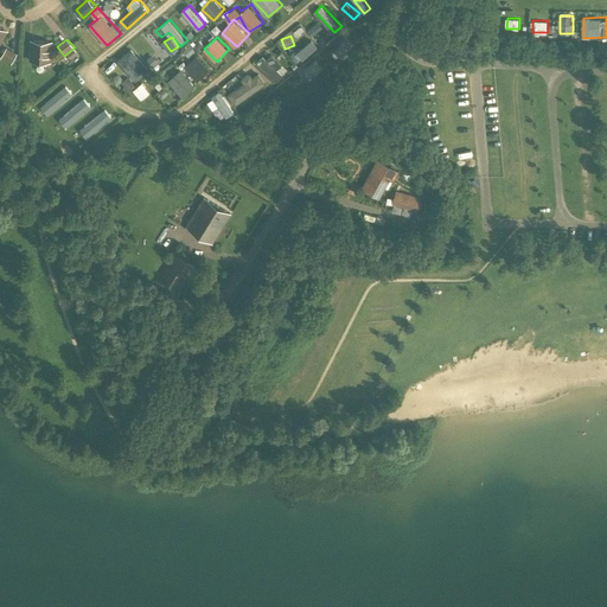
[(305,59),(319,46),(313,39),(298,52),(305,59)]
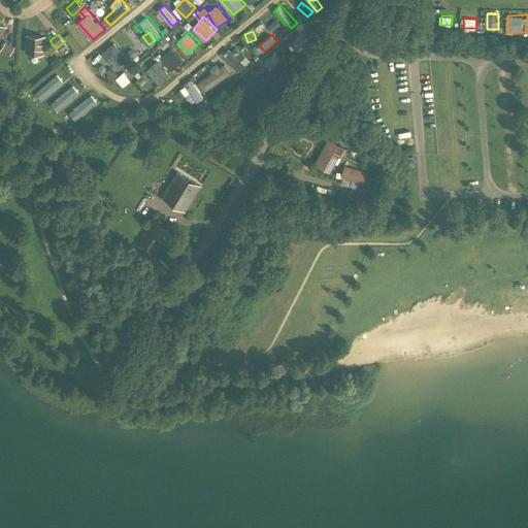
[(43,36),(27,36),(26,53),(42,54),(43,36)]
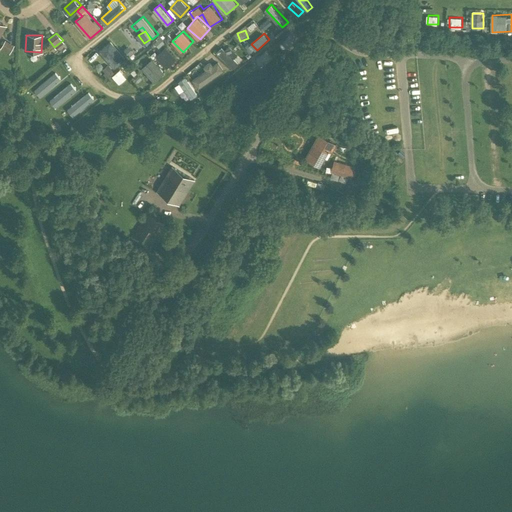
[(14,45),(5,40),(0,49),(9,54),(14,45)]
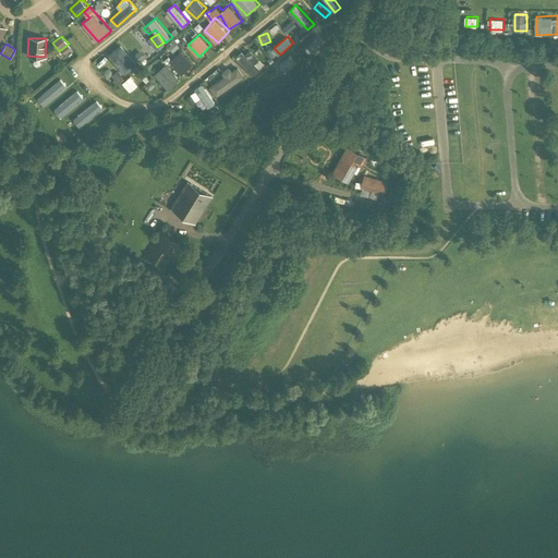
[(128,74),(140,62),(121,44),(109,56),(128,74)]
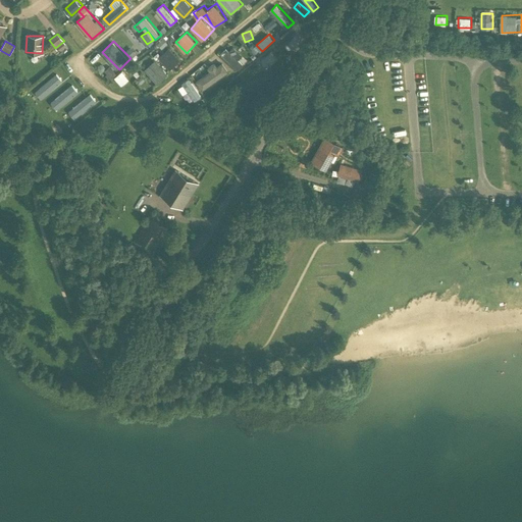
[(132,46),(126,51),(133,56),(138,51),(132,46)]
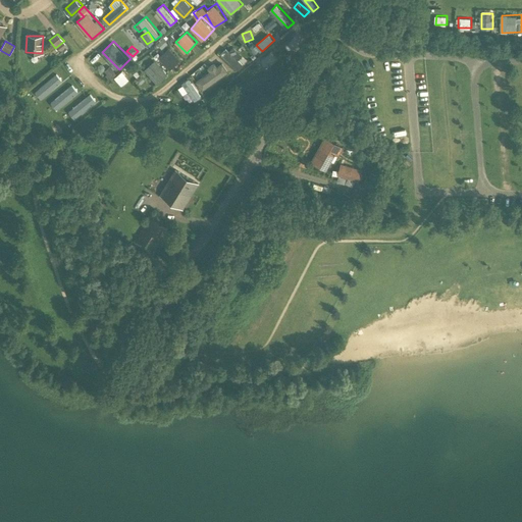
[(230,50),(227,47),(222,53),(239,68),(245,62),(241,58),(245,54),(236,46),(230,50)]
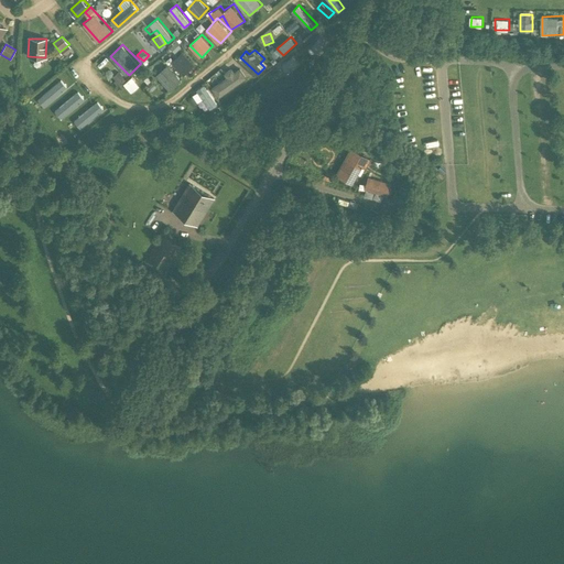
[(172,62),(185,74),(196,63),(183,51),(172,62)]
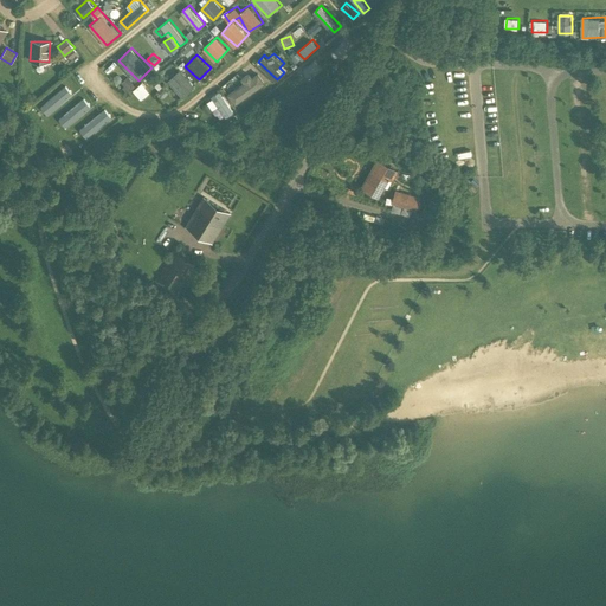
[(185,97),(197,86),(181,69),(168,81),(185,97)]
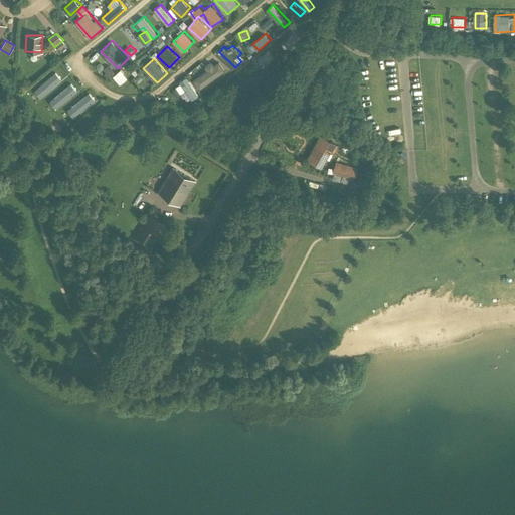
[(213,61),(206,65),(209,70),(195,78),(199,87),(227,71),(222,61),(215,65),(213,61)]
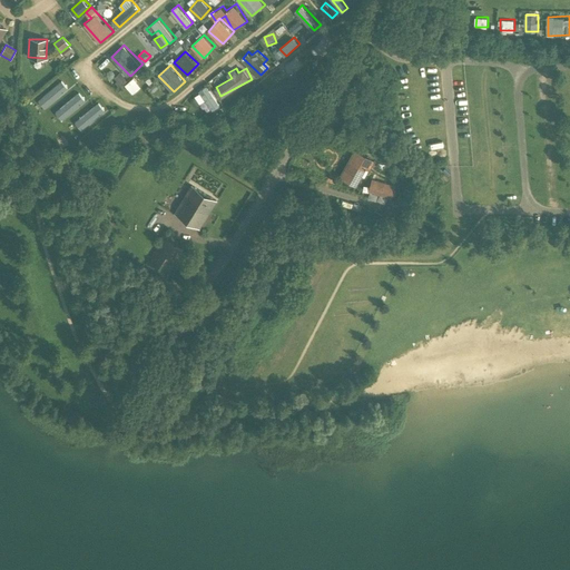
[(123,69),(117,75),(124,82),(130,77),(123,69)]
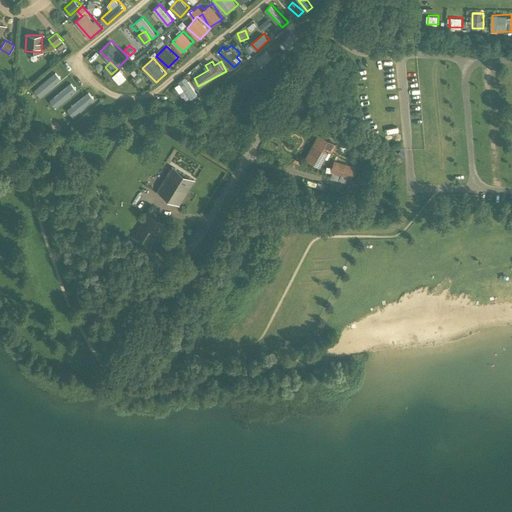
[(113,75),(120,83),(128,77),(121,69),(113,75)]
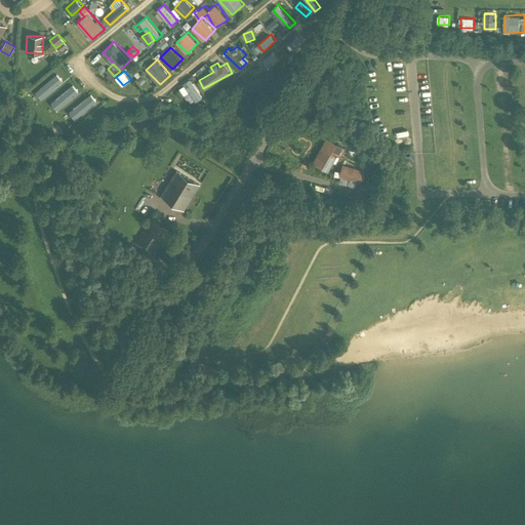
[(35,92),(42,99),(65,80),(57,73),(35,92)]
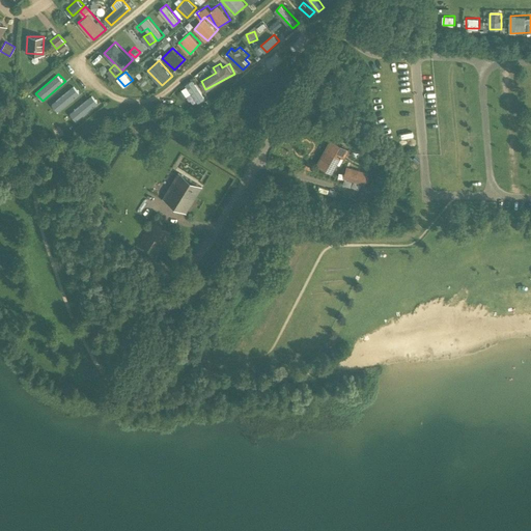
[(199,102),(206,96),(193,79),(186,84),(199,102)]
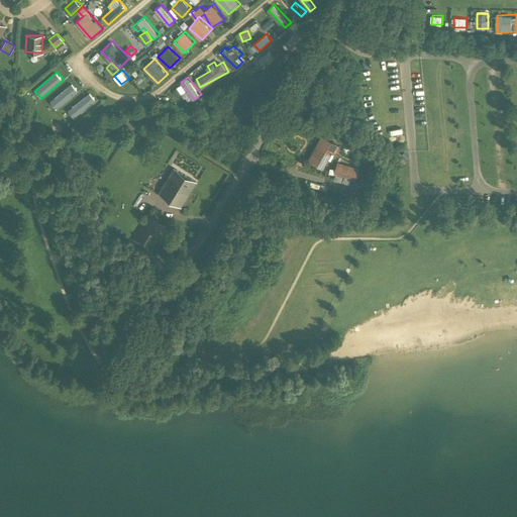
[(74,83),(49,100),(56,108),(80,92),(74,83)]
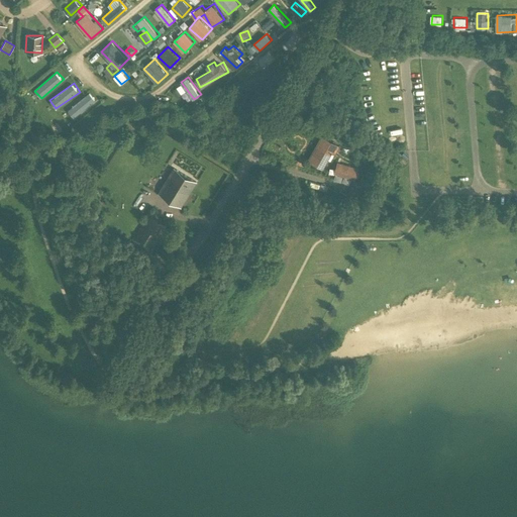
[(74,118),(97,99),(91,92),(68,110),(74,118)]
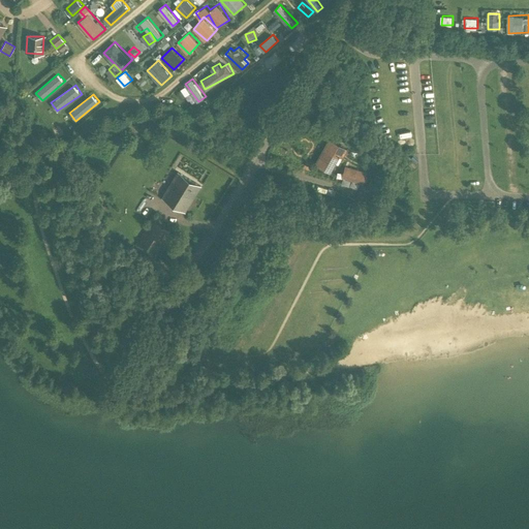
[(330,139),(315,164),(330,172),(339,156),(341,157),(346,149),(330,139)]
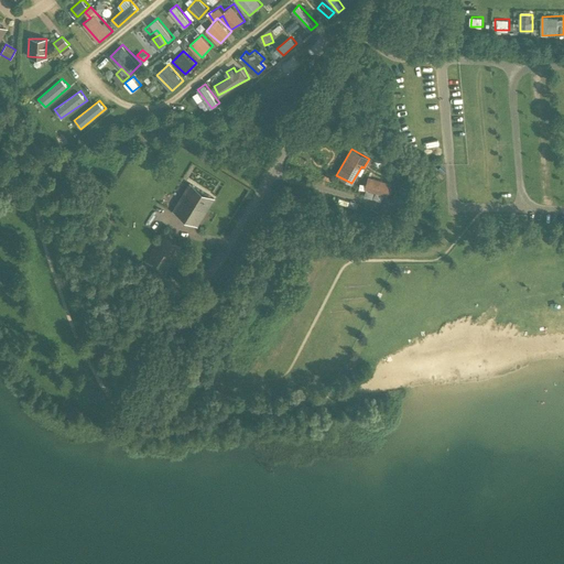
[(368,177),(364,190),(378,194),(386,196),(387,196),(390,184),(368,177)]
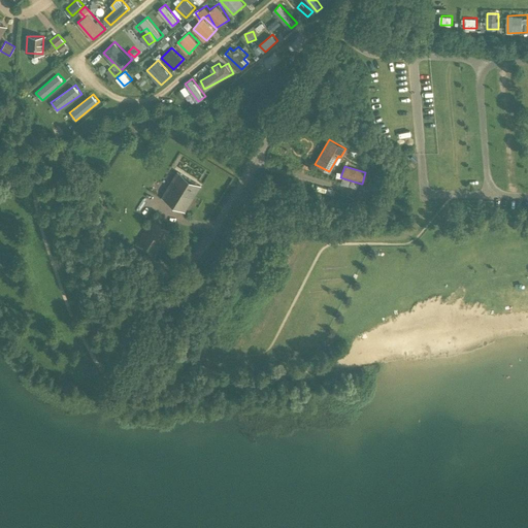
[(201,186),(177,171),(161,197),(185,211),(201,186)]
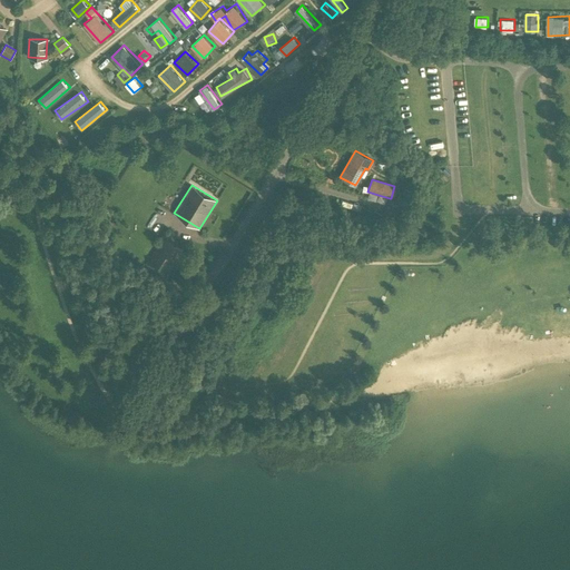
[(394,200),(390,199),(389,199),(385,212),(397,215),(401,203),(394,200)]
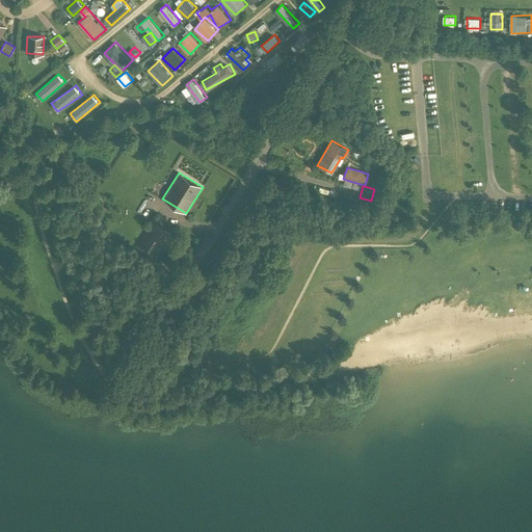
[(153,220),(136,246),(155,259),(171,233),(153,220)]
